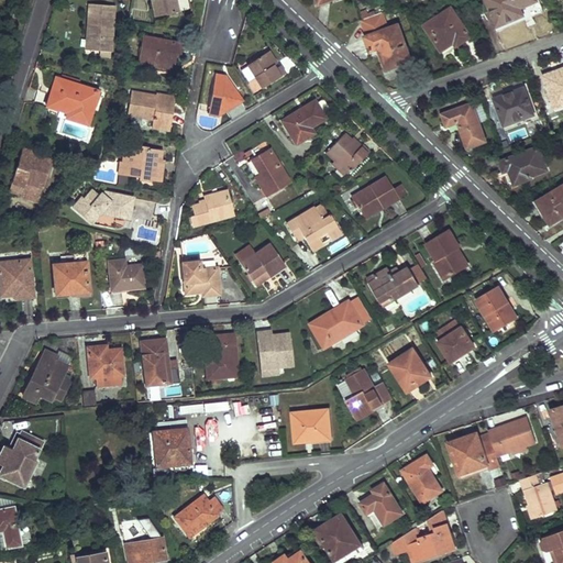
[(153,0),(154,4),(161,2),(164,12),(178,10),(176,0),(153,0)]
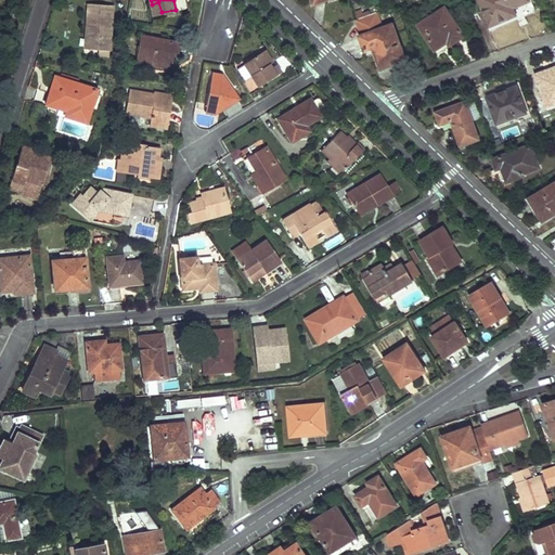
[(479,0),(490,26),(502,21),(515,16),(512,9),(529,2),(527,0),(479,0)]
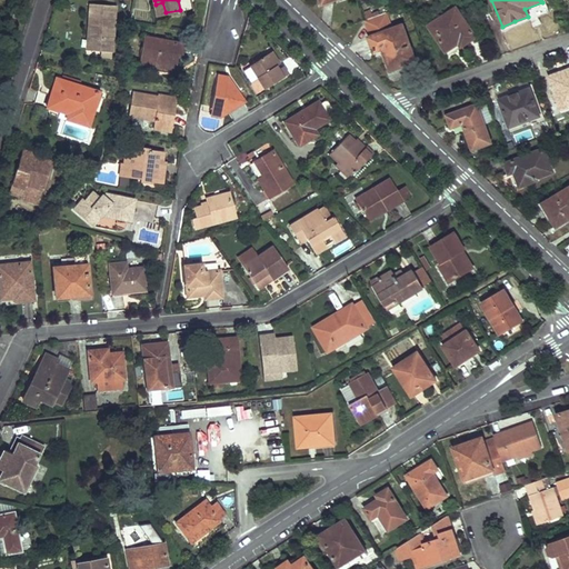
[(162,2),(156,5),(158,15),(166,12),(162,2)]
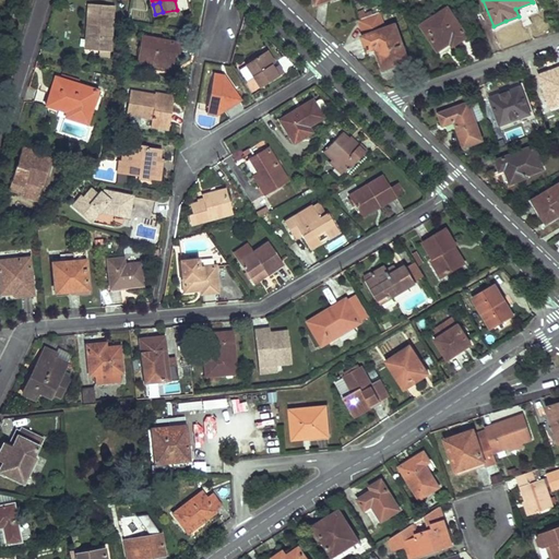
[(115,6),(88,3),(86,48),(111,50),(115,6)]
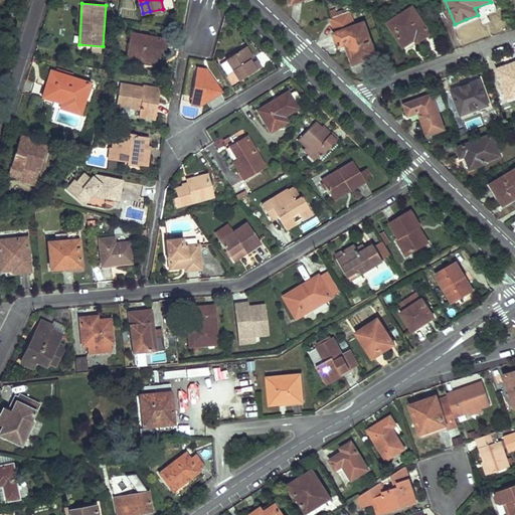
[(388,24),(396,35),(403,46),(419,35),(422,39),(431,34),(412,8),(388,24)]
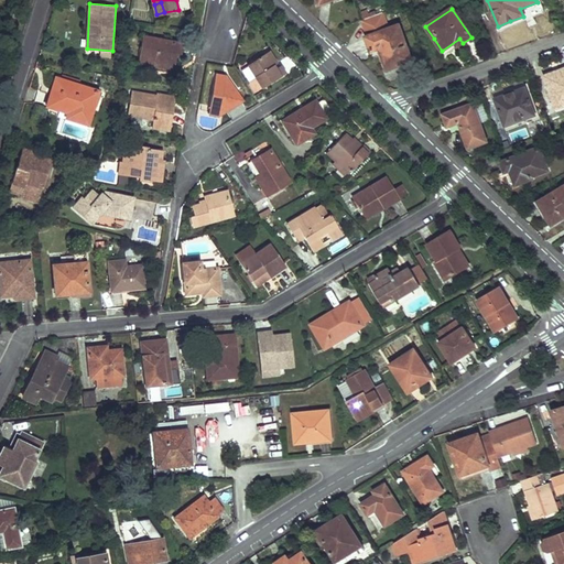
[(412,58),(398,25),(390,29),(382,12),(362,20),(361,20),(368,36),(367,38),(371,51),(380,47),(389,67),(412,58)]
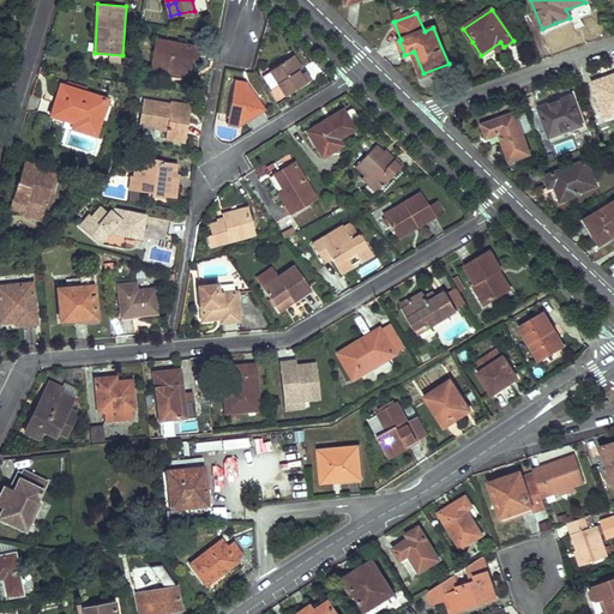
[(198,48),(156,41),(152,68),(163,71),(164,67),(188,71),(191,59),(196,60),(198,48)]
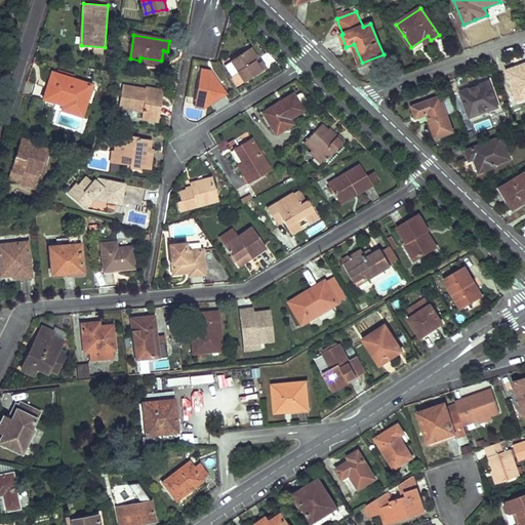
[(248,49),(231,61),(238,73),(245,82),(267,69),(261,62),(257,64),(248,49)]
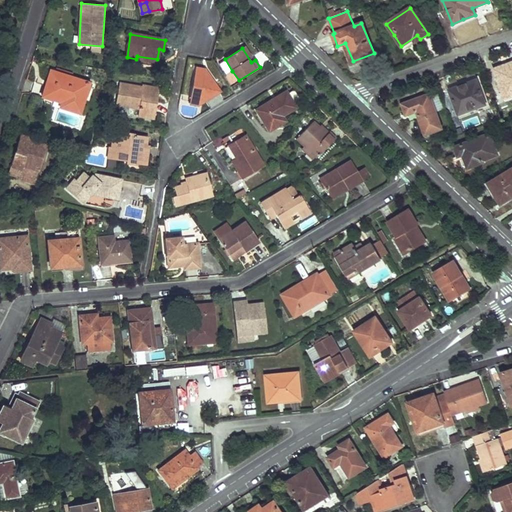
[(225,59),(218,63),(226,75),(232,71),(225,59)]
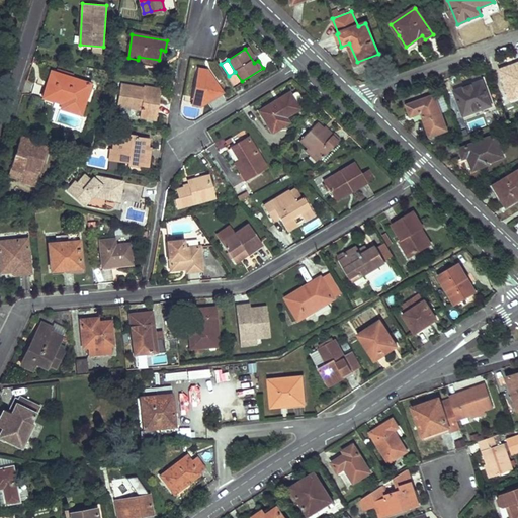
[(511,99),(517,96),(517,63),(500,71),(511,99)]
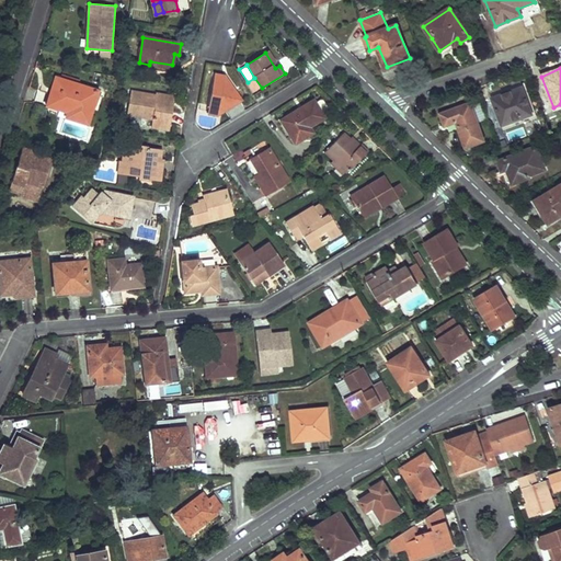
[(48,104),(69,112),(79,115),(81,111),(91,114),(99,91),(58,76),(48,104)]
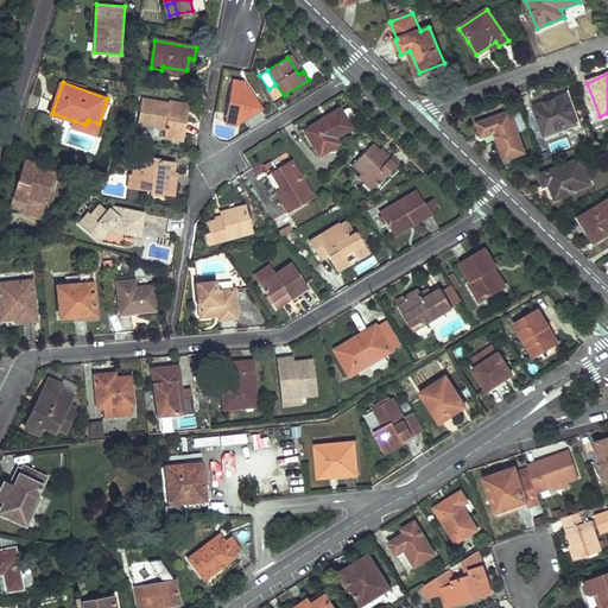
[(244,83),(233,82),(225,124),(235,125),(261,109),(244,83)]
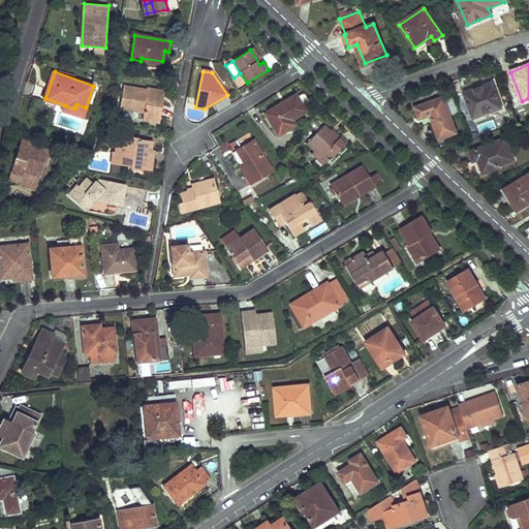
[(473,119),(501,109),(492,83),(464,93),(473,119)]
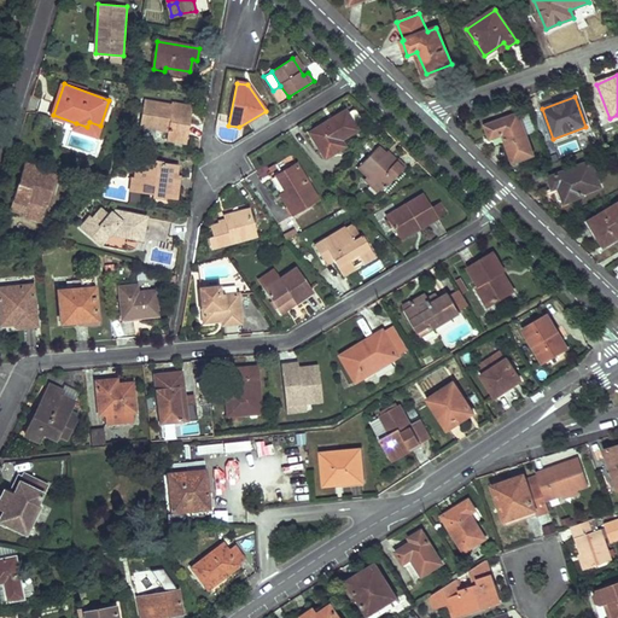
[(158,103),(144,100),(140,126),(168,132),(167,140),(187,144),(192,106),(173,103),(172,108),(157,105),(158,103)]
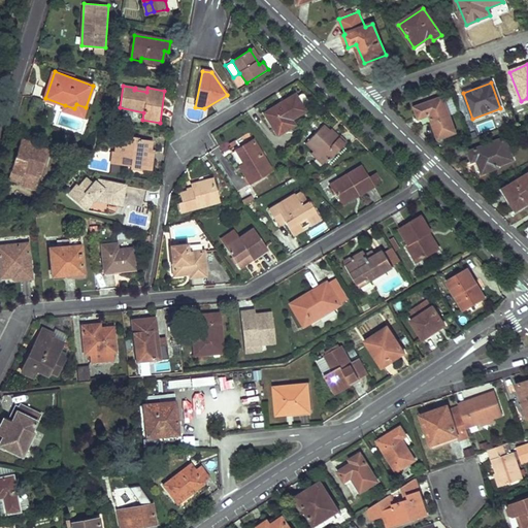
[(295,94),(265,112),(277,134),(295,124),(292,119),(305,110),(295,94)]
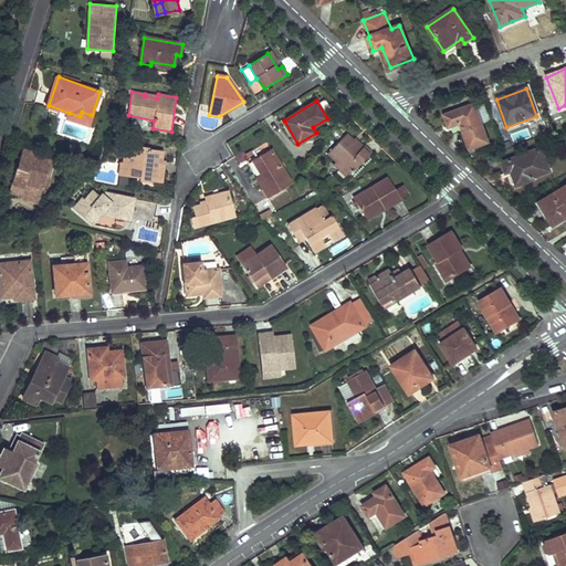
[(446,116),(448,122),(450,127),(460,124),(470,149),(489,143),(474,105),(446,116)]
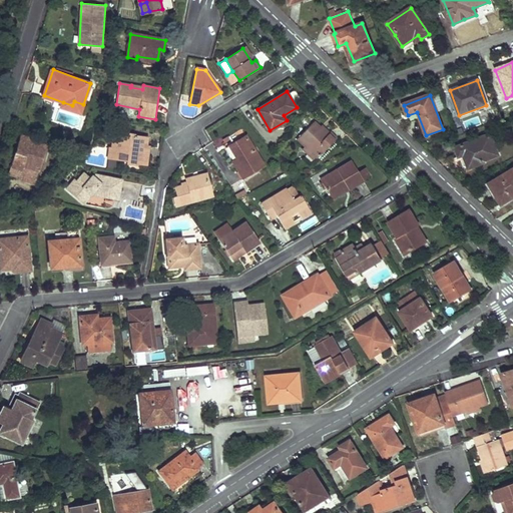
[(80,113),(83,104),(74,101),(72,105),(63,102),(62,106),(80,113)]
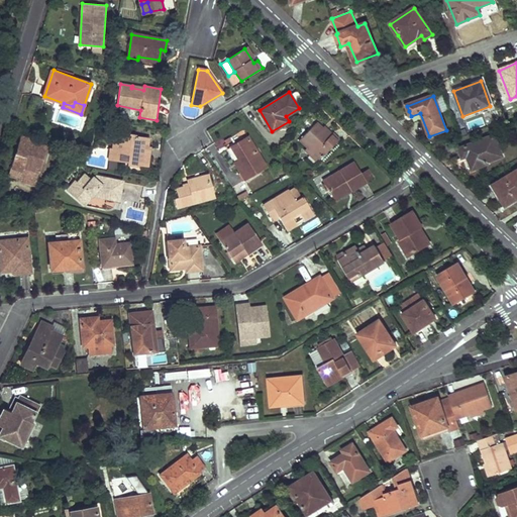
[(509,102),(502,104),(507,119),(515,117),(509,102)]
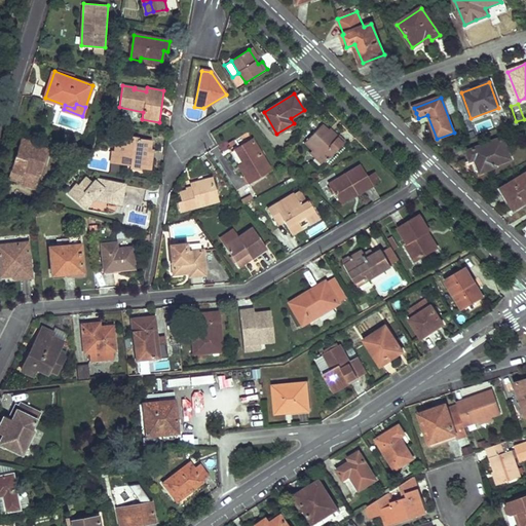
[(473,122),(500,112),(498,108),(471,118),(473,122)]
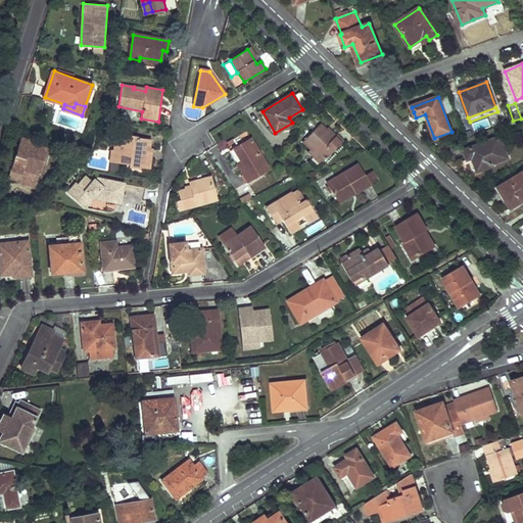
[(320,124),(303,141),(312,149),(322,159),(324,160),(343,140),(337,134),(335,135),(327,128),(326,129),(320,124)]
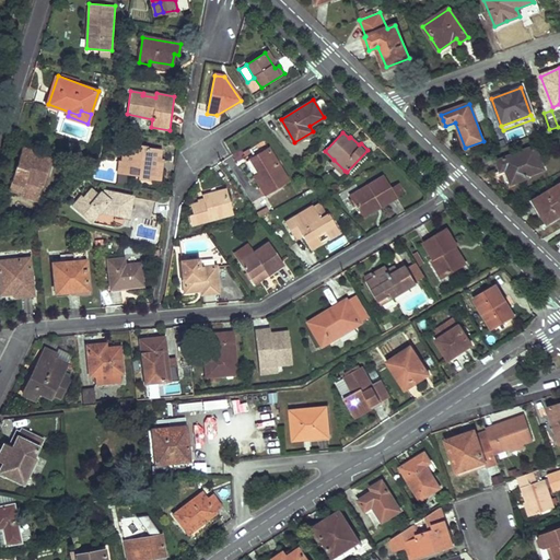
[(153,178),(158,150),(148,149),(148,147),(130,144),(130,150),(124,149),(121,162),(119,162),(118,172),(140,175),(140,178),(147,179),(147,177),(153,178)]
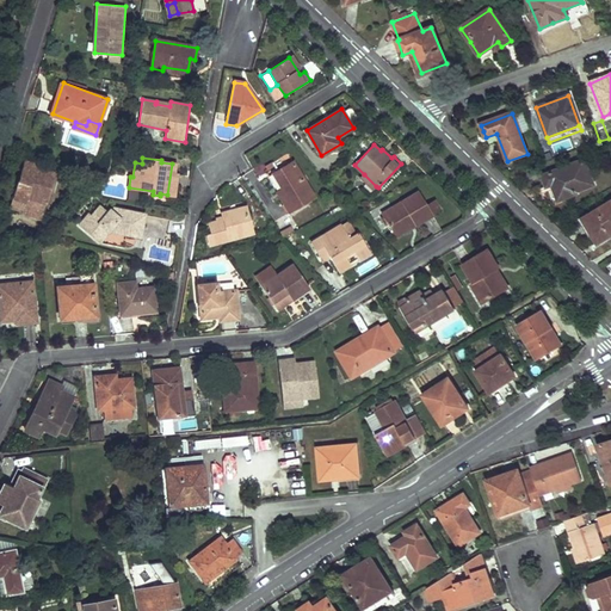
[(38,164),(25,160),(11,208),(24,211),(24,208),(43,214),(56,174),(37,167),(38,164)]
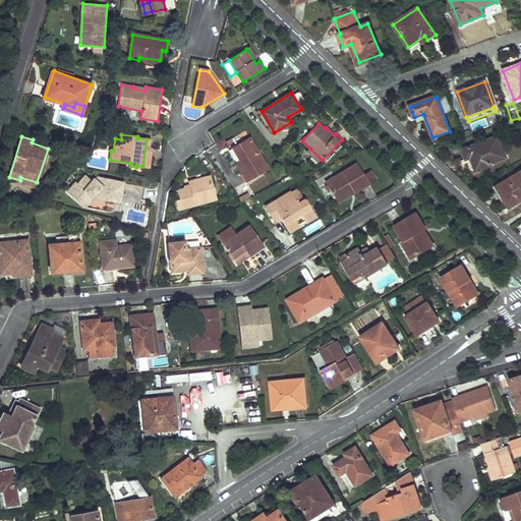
[(471,158),(474,164),(476,171),(491,165),(491,163),(506,158),(498,136),(463,151),(466,159),(471,158)]
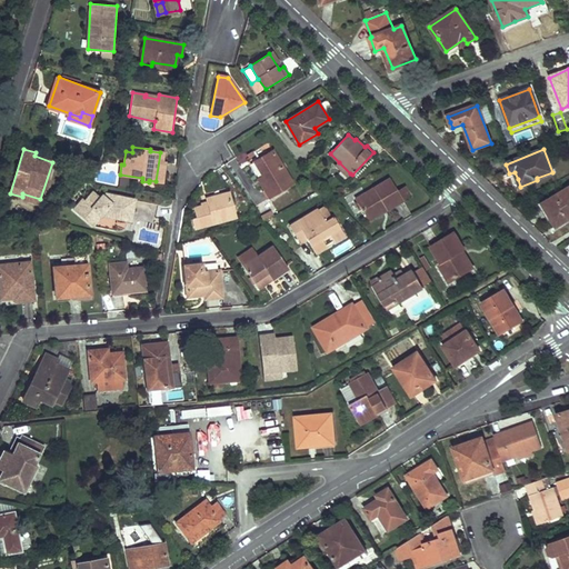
[(295,183),(272,150),(255,162),(267,180),(262,183),(271,199),(295,183)]
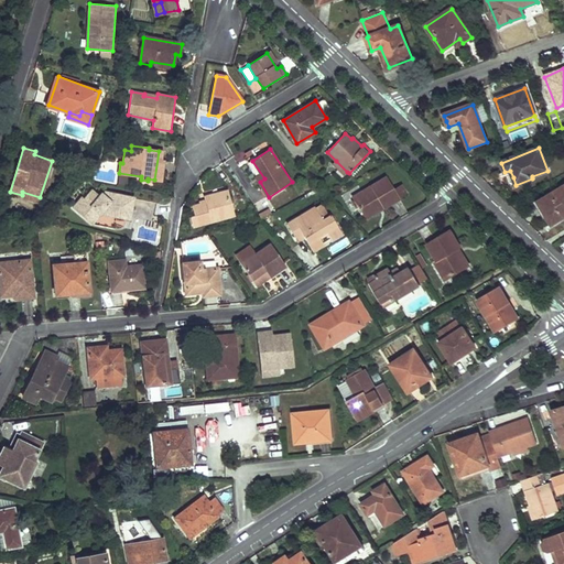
[(53,158),(35,151),(34,154),(52,161),(53,158)]
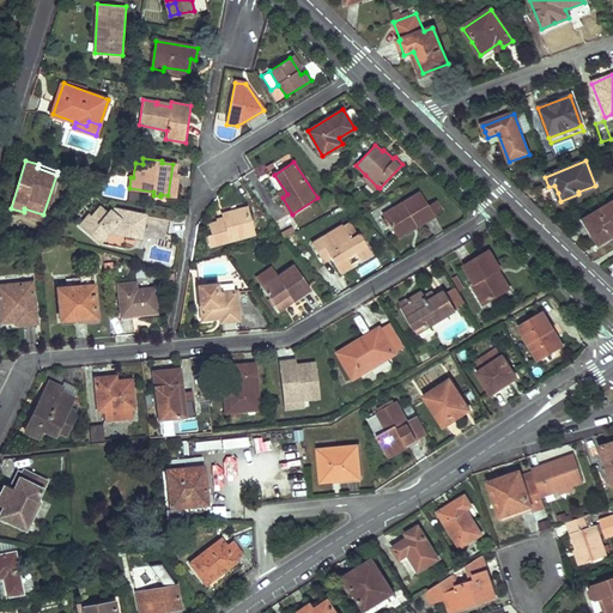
[(178,164),(173,164),(168,195),(176,196),(178,164)]
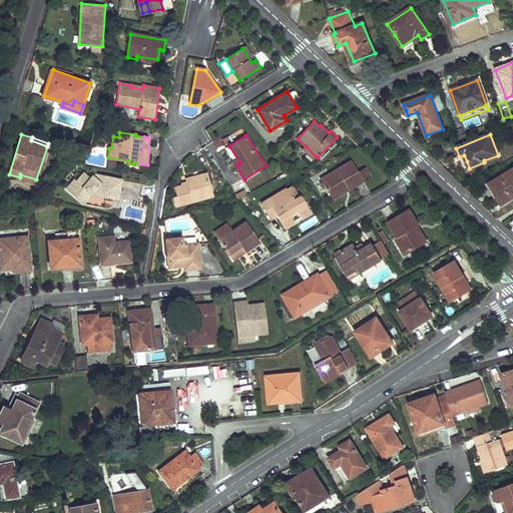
[(316,156),(306,146),(303,148),(314,158),(316,156)]
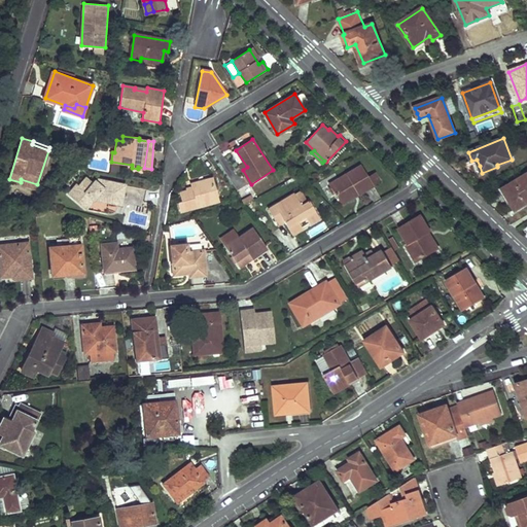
[(367,176),(360,166),(329,185),(340,202),(355,191),(358,195),(373,184),(367,176)]
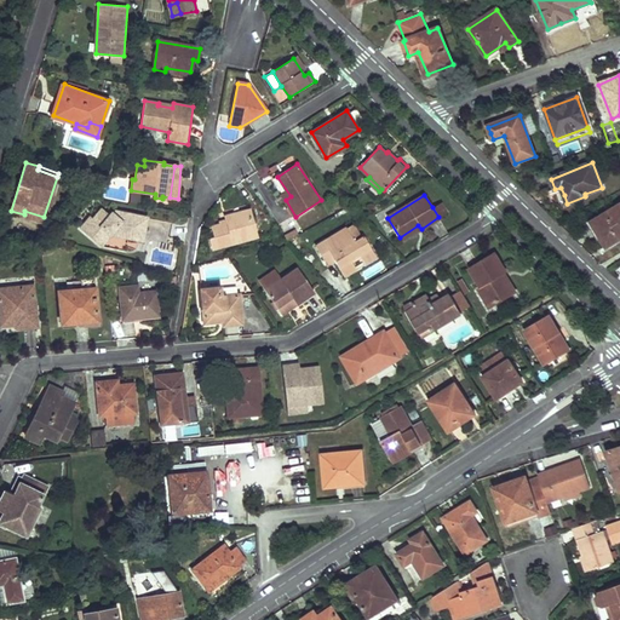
[(442,201),(432,207),(438,217),(448,212),(442,201)]
